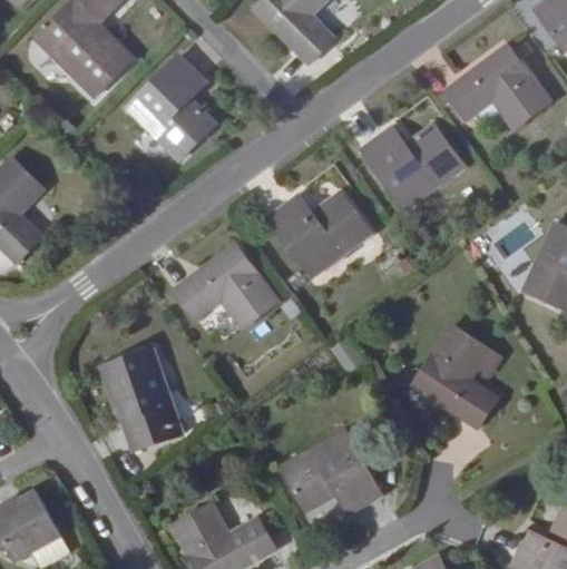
[(123,0),(70,0),(33,37),(95,98),(134,58),(99,25),(123,0)]
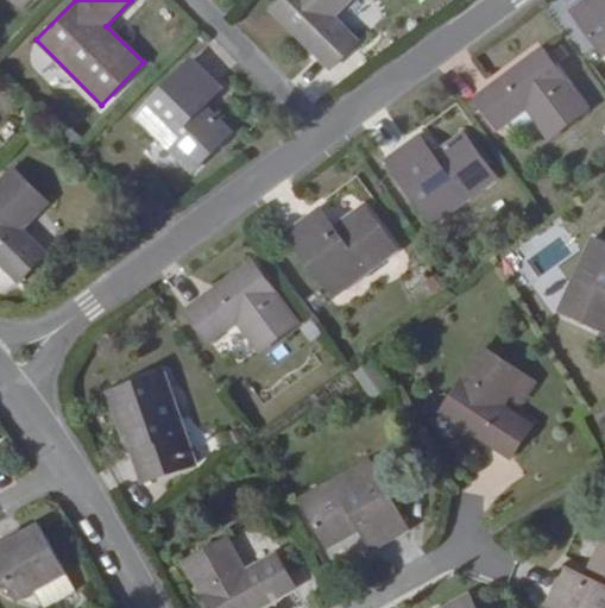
[(281,0),(275,8),(314,50),(312,52),(327,69),(357,42),(332,16),(348,0),(281,0)]
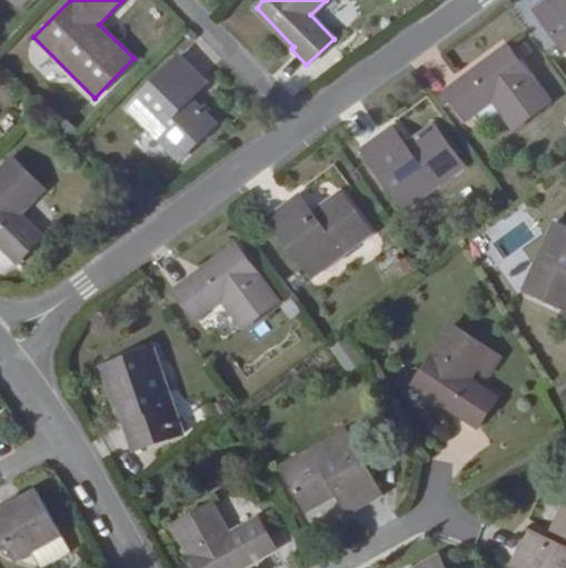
[(565,0),(549,0),(537,10),(565,51),(565,50),(565,0)]
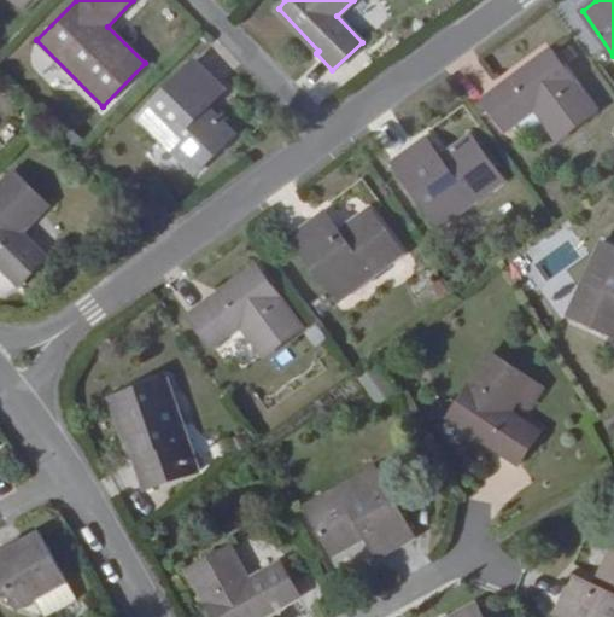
[(596,111),(553,50),(500,88),(497,86),(480,99),(506,134),(533,114),(554,140),(596,111)]
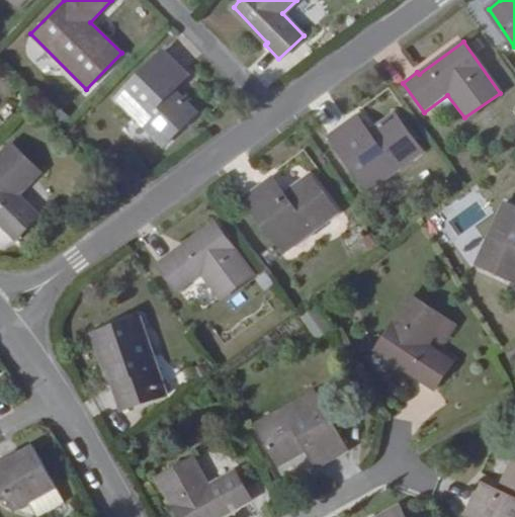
[(189,77),(162,52),(114,98),(163,147),(198,112),(175,90),(189,77)]
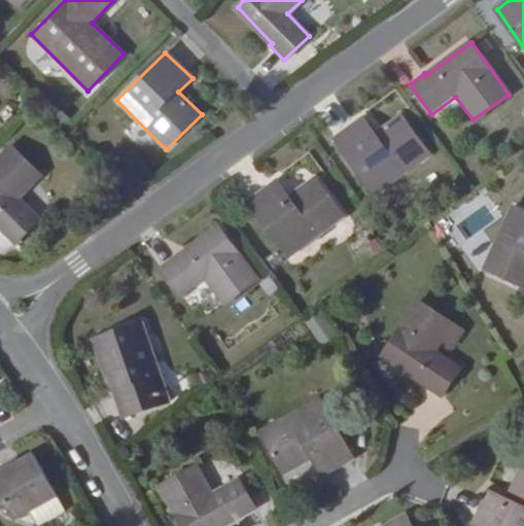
[(361,116),(332,139),(371,194),(429,153),(400,112),(374,132),(361,116)]
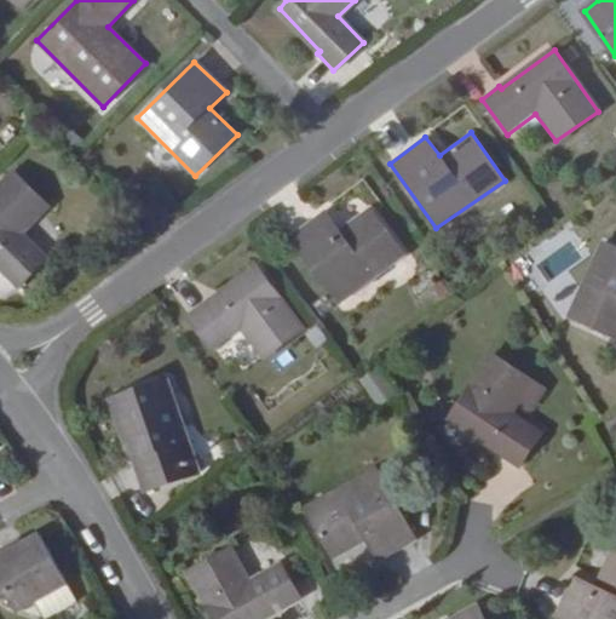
[(12,170),(0,181),(0,268),(1,269),(0,270),(0,274),(16,290),(46,259),(22,234),(49,207),(12,170)]
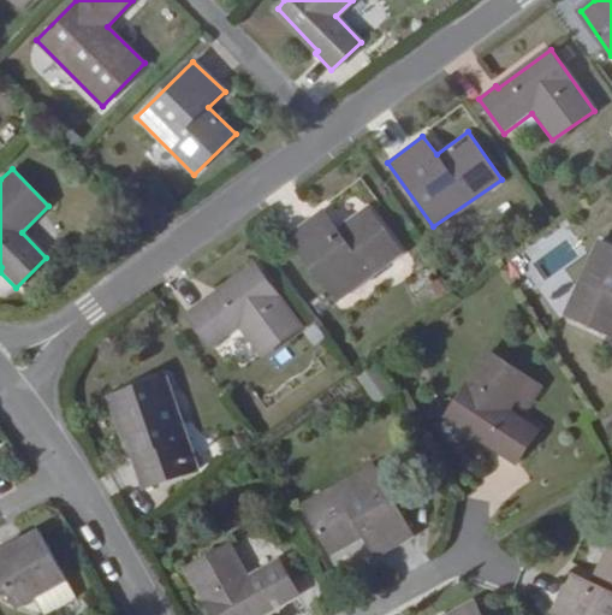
[(320,210),(284,237),(331,301),(398,253),(364,206),(333,229),(320,210)]
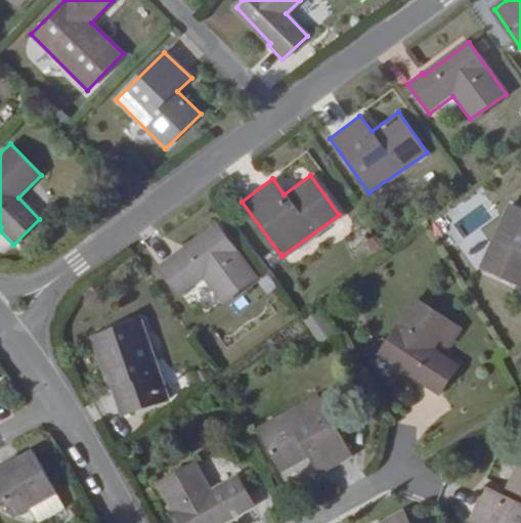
[(520,208),(510,203),(478,264),(520,286),(520,208)]
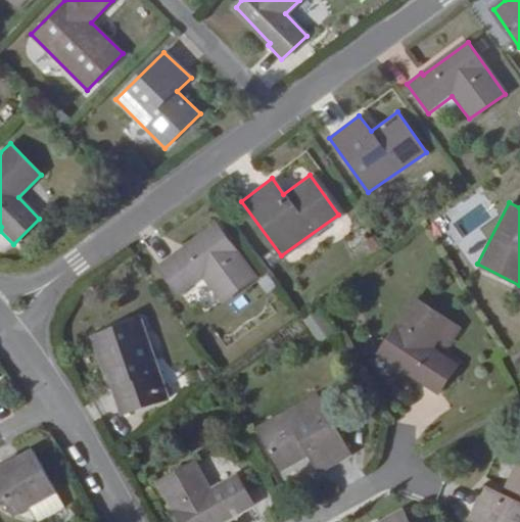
[(255,276),(219,225),(173,258),(172,256),(156,268),(177,296),(202,278),(220,301),(255,276)]
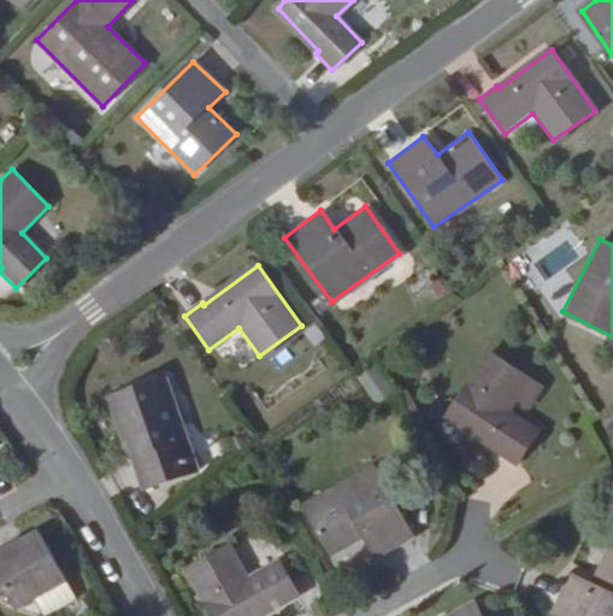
[(538,435),(510,415),(530,383),(490,356),(446,416),(499,453),(496,457),(513,469),(538,435)]
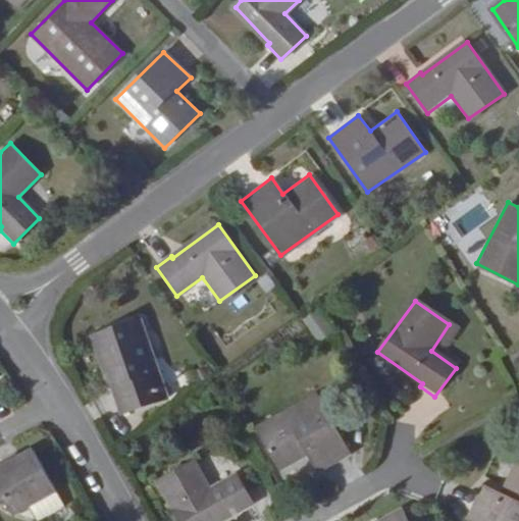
[(298,319),(314,343),(327,333),(312,310),(298,319)]
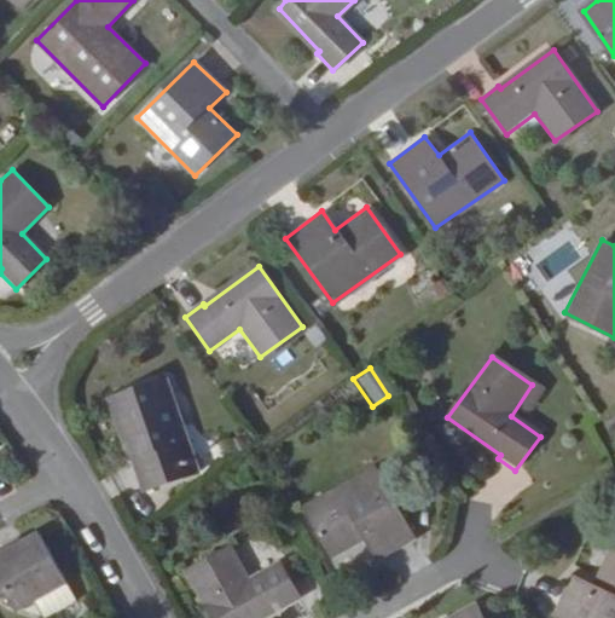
[(199,475),(163,380),(111,399),(146,495),(199,475)]
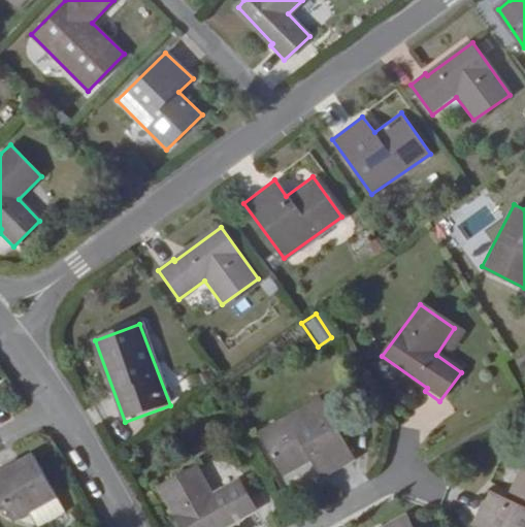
[(320,402),(257,435),(281,479),(308,464),(319,484),(353,465),(320,402)]
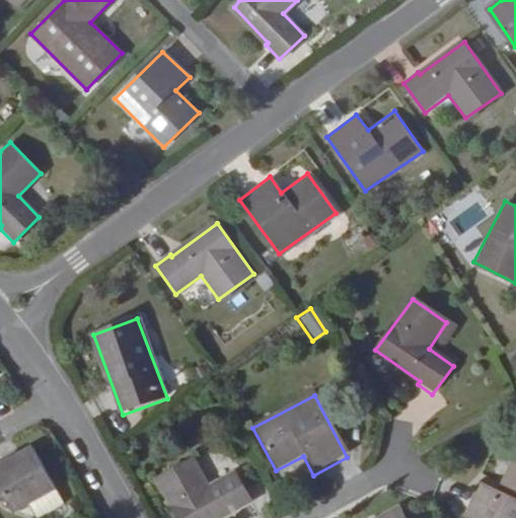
[(32,448),(0,465),(0,484),(14,511),(55,489),(32,448)]
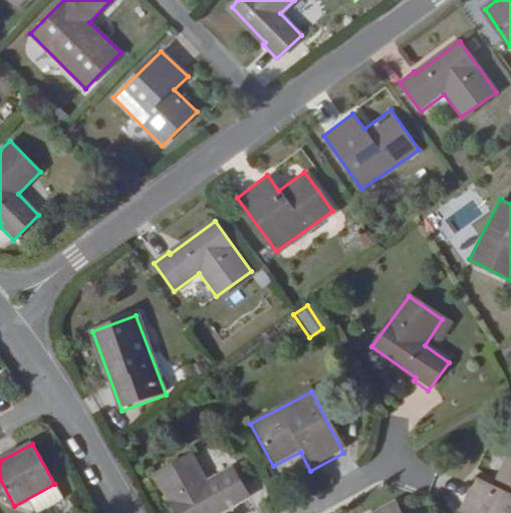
[(193,453),(155,474),(176,512),(212,512),(231,503),(233,506),(250,497),(233,467),(208,481),(193,453)]
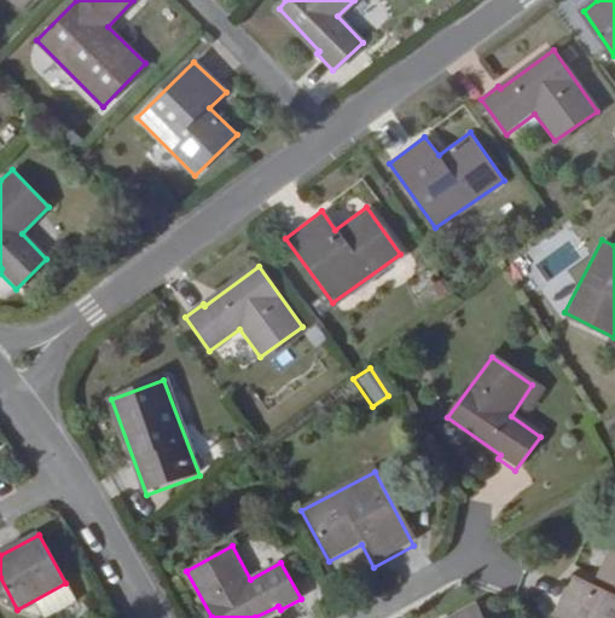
[(614,617),(614,552),(609,549),(592,584),(572,575),(551,616),(555,617),(614,617)]
